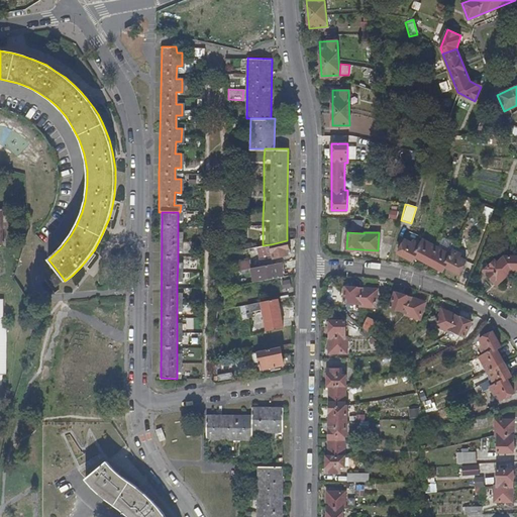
[(449,253),(421,239),(419,243),(412,239),(411,243),(404,239),(398,252),(411,260),(413,255),(441,270),(444,265),(458,273),(464,260),(458,255),(459,252),(451,248),(449,253)]
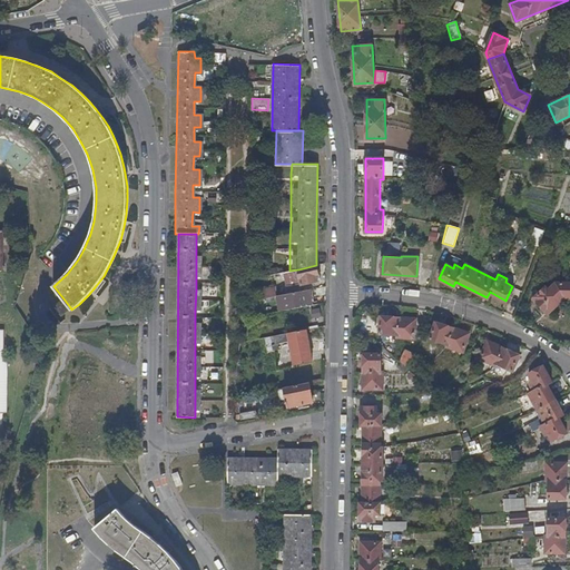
[(316,266),(316,265),(298,269),(301,286),(317,283),(316,275),(318,275),(318,274),(321,273),(320,267),(316,266)]
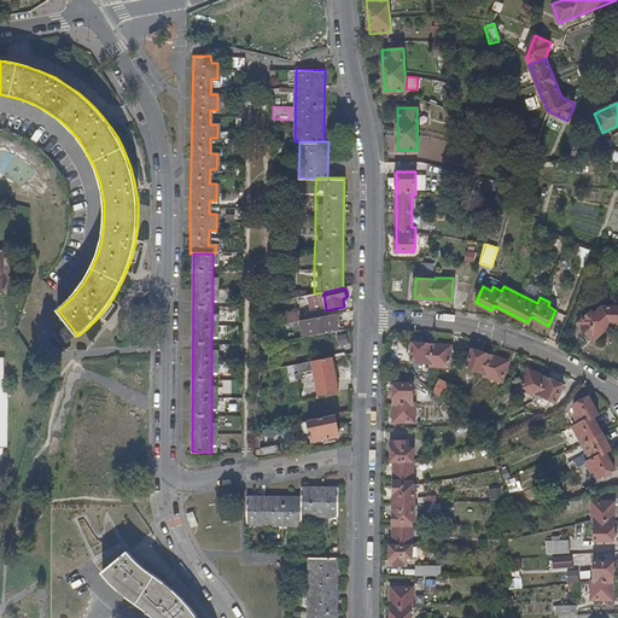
[(308,296),(295,299),(297,312),(310,309),(308,296)]
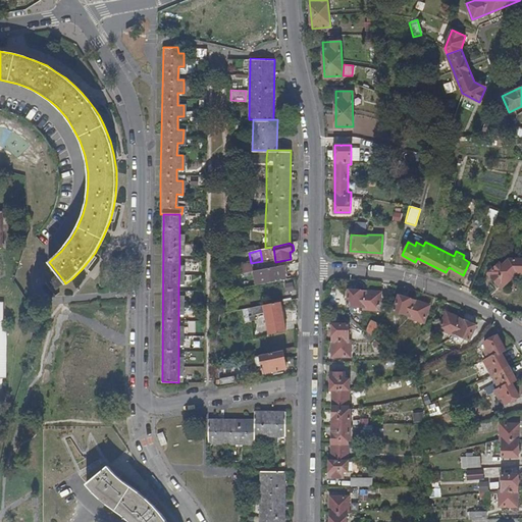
[(521,257),(510,257),(502,265),(500,262),(488,273),(501,286),(516,272),(521,271),(521,257)]
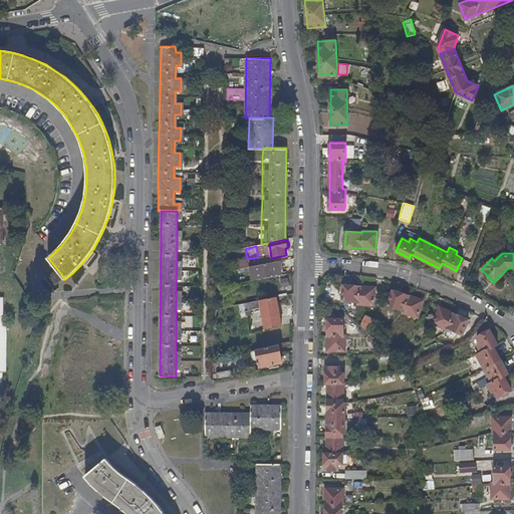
[(233,260),(234,270),(246,270),(246,259),(233,260)]
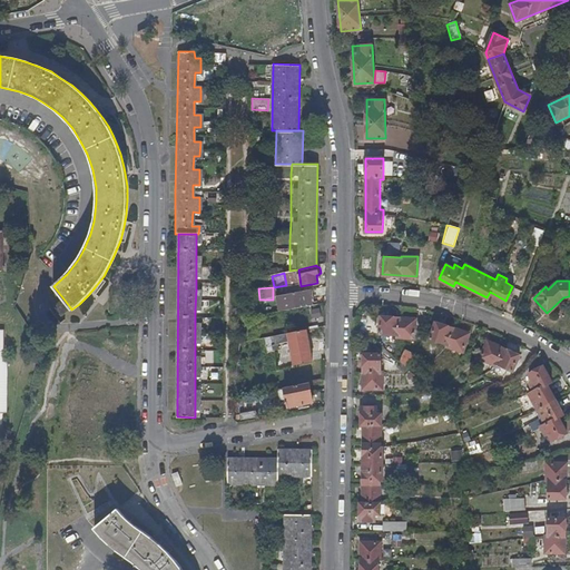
[(313,305),(311,290),(279,295),(282,311),(313,305)]
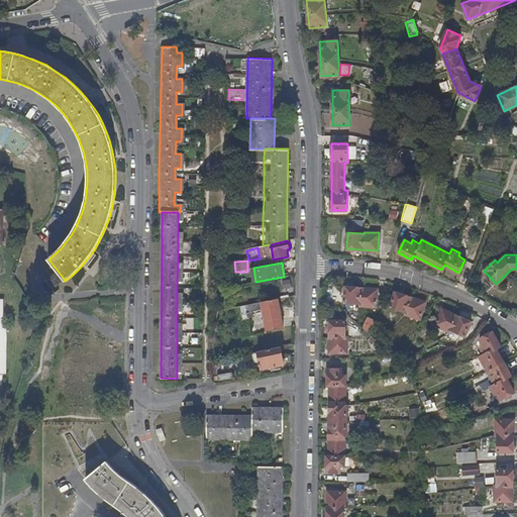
[(64,279),(57,270),(49,277),(57,285),(64,279)]
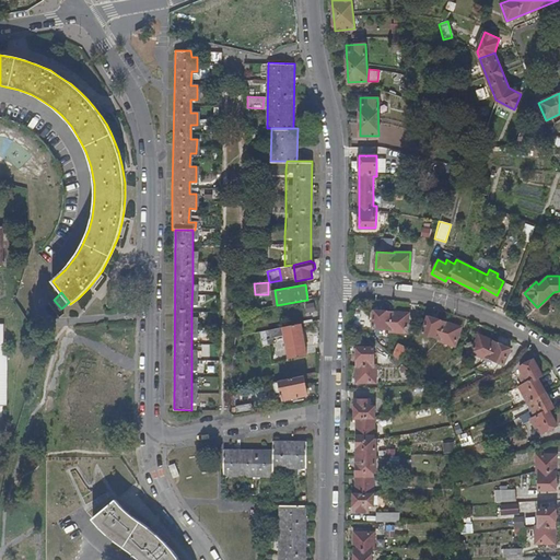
[(408,313),(374,311),(373,327),(389,328),(389,330),(407,331),(408,313)]
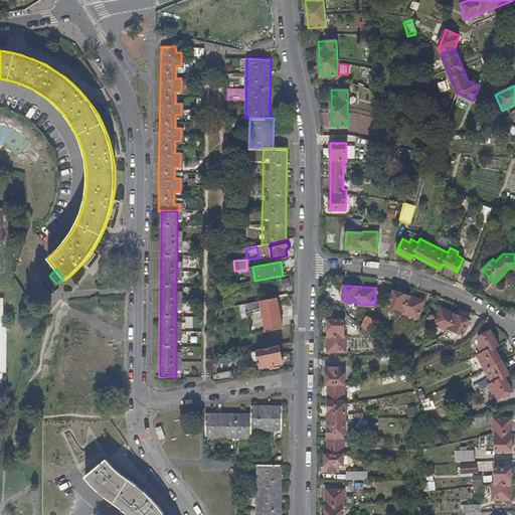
[(422,300),(392,291),(388,306),(402,310),(402,312),(417,317),(422,300)]
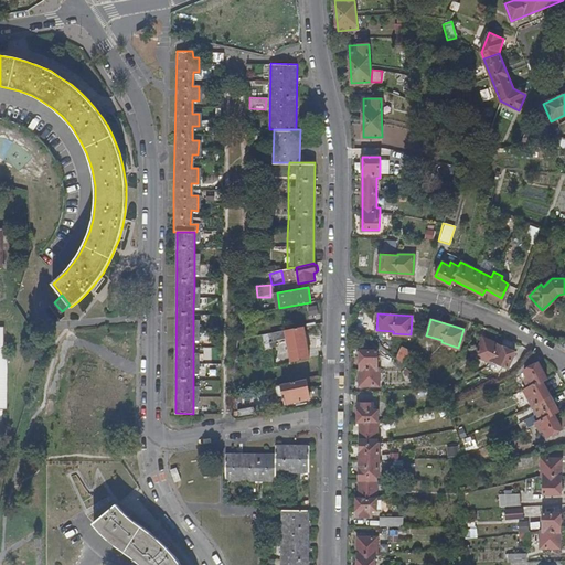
[(307,348),(304,329),(285,332),(289,351),(307,348)]
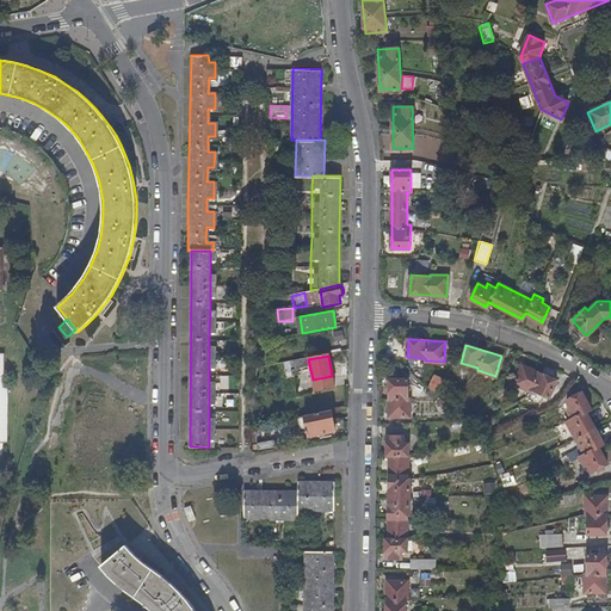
[(513,383),(531,390),(531,389),(539,372),(522,365),(513,383)]
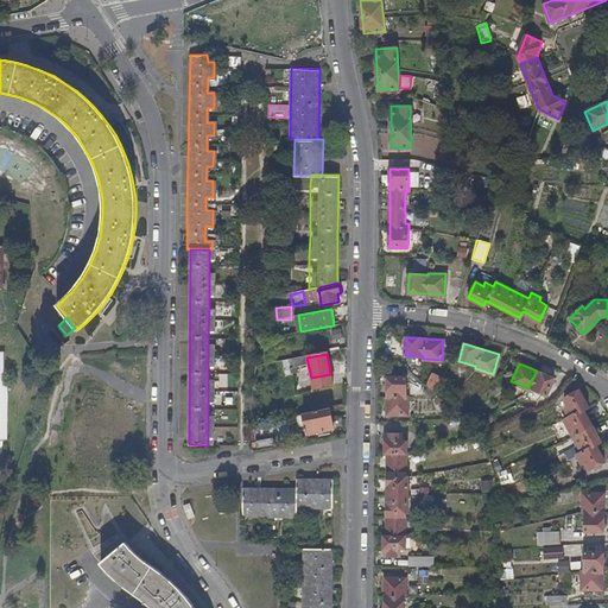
[(537,371),(529,387),(546,394),(553,378),(537,371)]
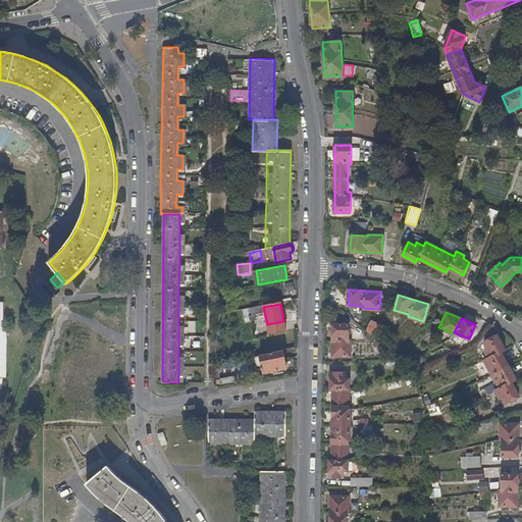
[(369,320),(363,332),(373,337),(379,324),(369,320)]
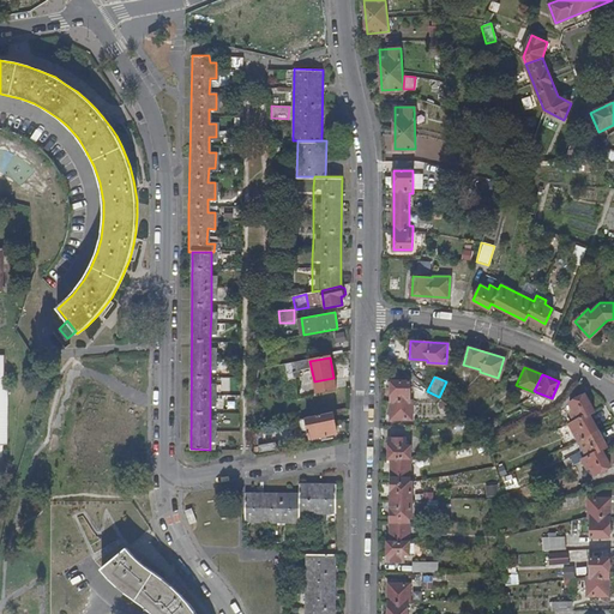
[(409,399),(409,379),(391,380),(391,417),(411,417),(411,399),(409,399)]
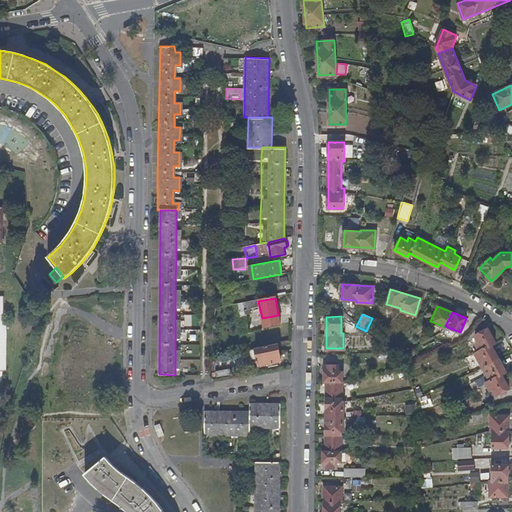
[(482,368),(498,360),(490,345),(495,342),(486,328),(473,335),(477,342),(474,344),(478,351),(474,354),(482,368)]
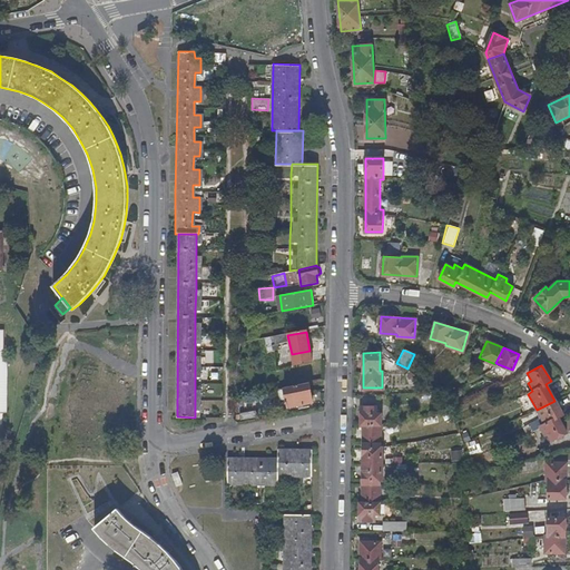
[(312,403),(308,385),(284,390),(287,408),(312,403)]
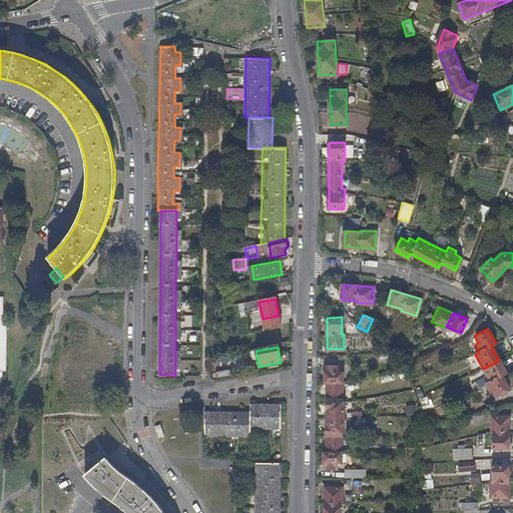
[(506,373),(499,361),(483,369),(490,381),(502,376),(502,375),(506,373)]
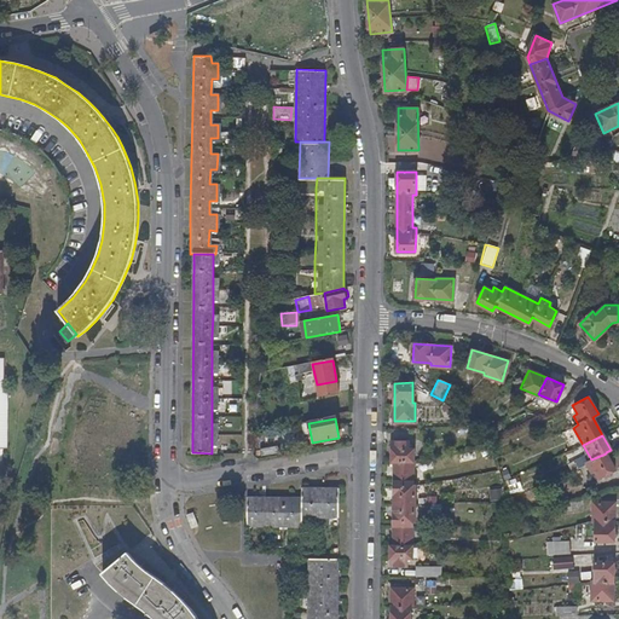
[(414,484),(414,447),(409,447),(409,440),(392,440),(392,460),(394,460),(393,545),(391,545),(391,565),(408,565),(408,557),(412,557),(412,520),(415,520),(415,484),(414,484)]
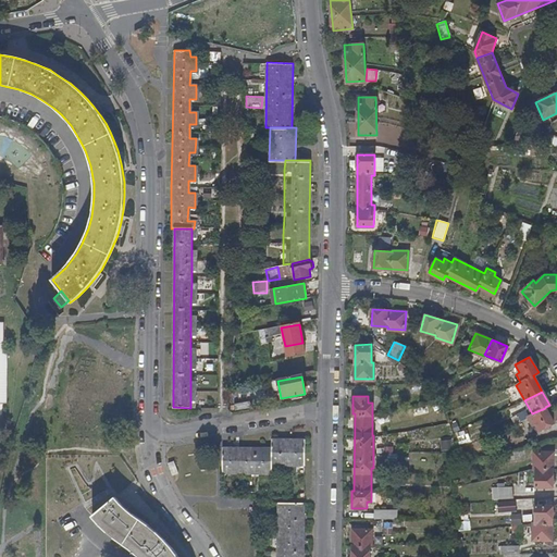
[(532,413),(528,417),(532,425),(535,423),(539,431),(554,422),(545,408),(532,413)]
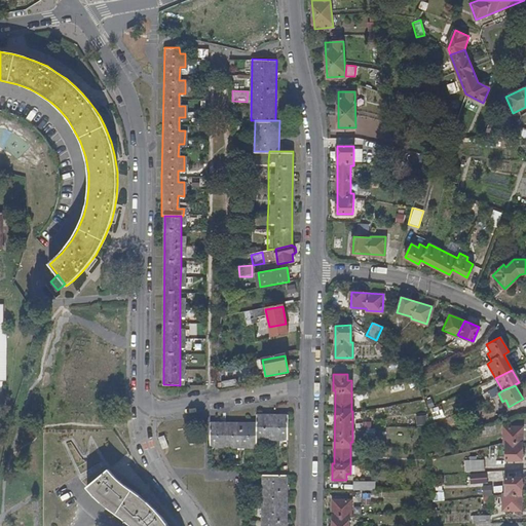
[(440,409),(431,409),(431,419),(440,419),(440,409)]
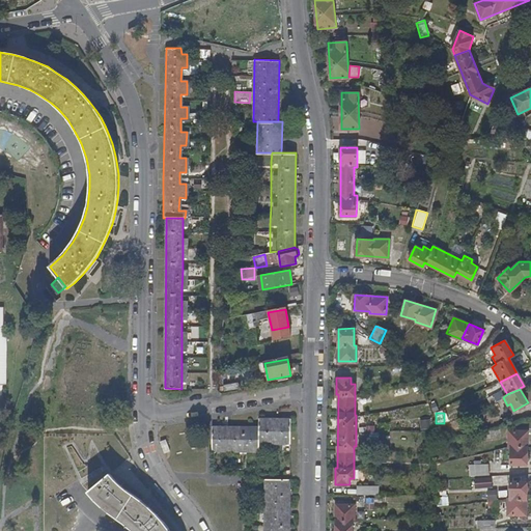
[(259,427),(259,443),(290,444),(290,418),(259,418),(259,427)]
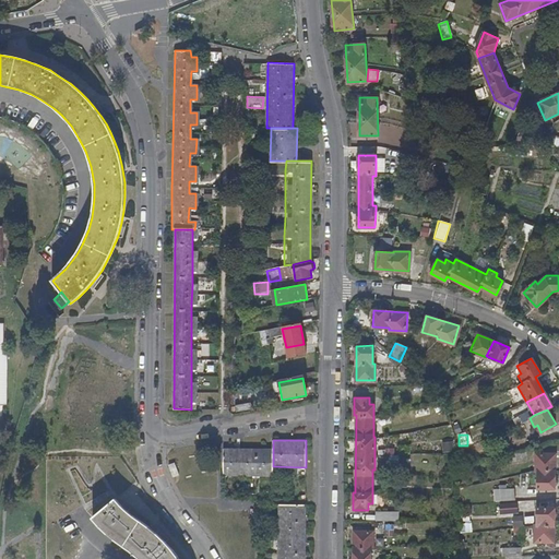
[(451,442),(442,443),(443,452),(452,450),(451,442)]
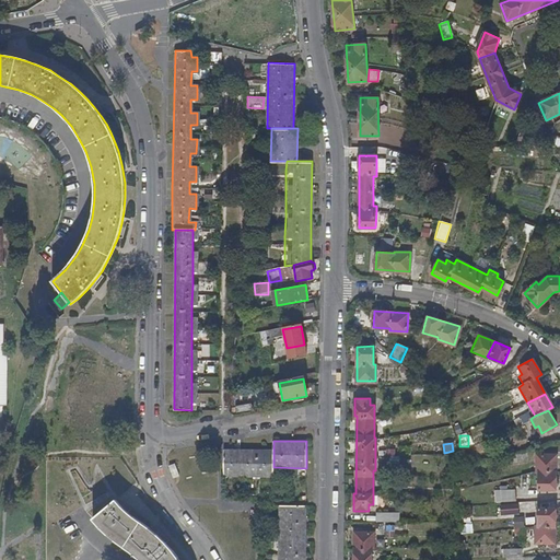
[(273,477),(273,467),(273,451),(224,450),(224,476),(273,477)]
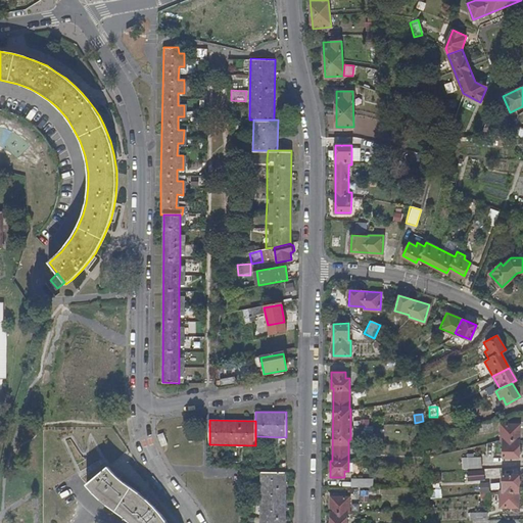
[(501,425),(501,439),(503,440),(503,457),(518,457),(518,425),(501,425)]
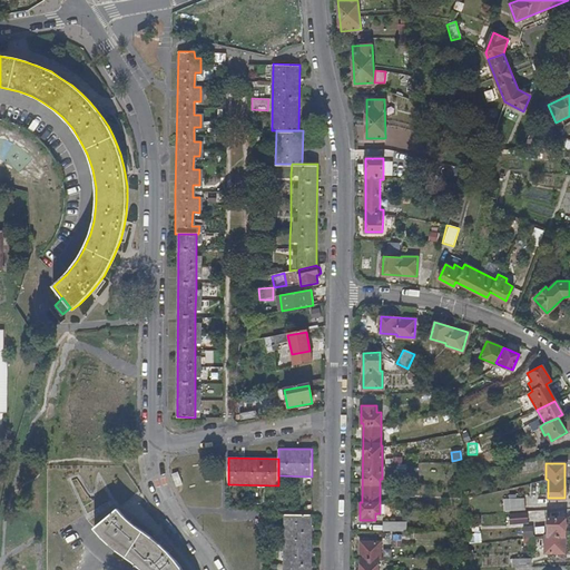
[(524,511),(524,499),(502,499),(502,512),(524,511)]
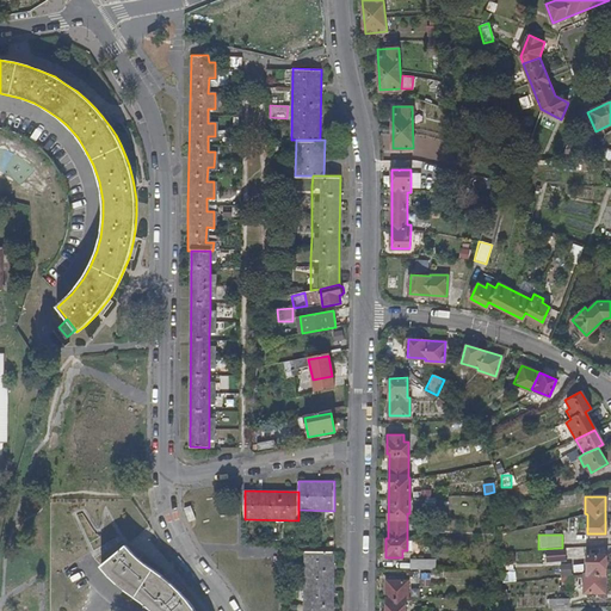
[(196,610),(192,604),(181,592),(171,582),(161,575),(152,569),(140,560),(133,553),(129,548),(125,544),(100,566),(109,575),(117,584),(128,592),(144,604),(153,610),(196,610)]
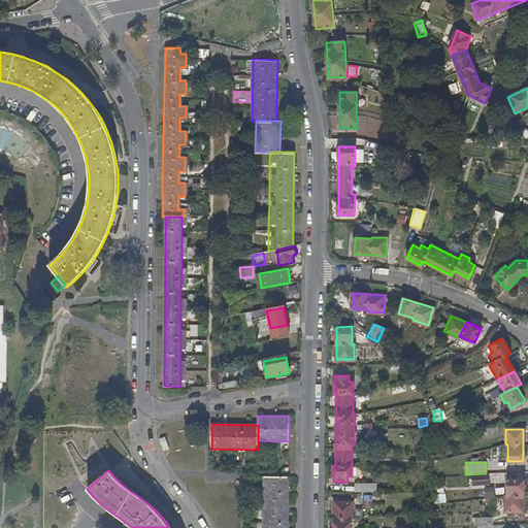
[(263,527),(287,527),(288,475),(264,475),(263,527)]
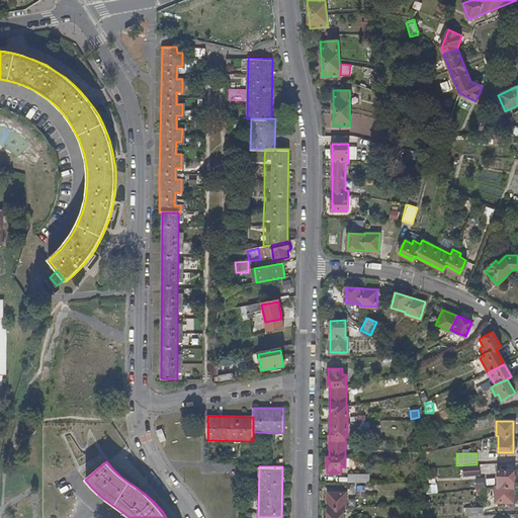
[(479,466),(461,466),(461,476),(479,477),(479,466)]
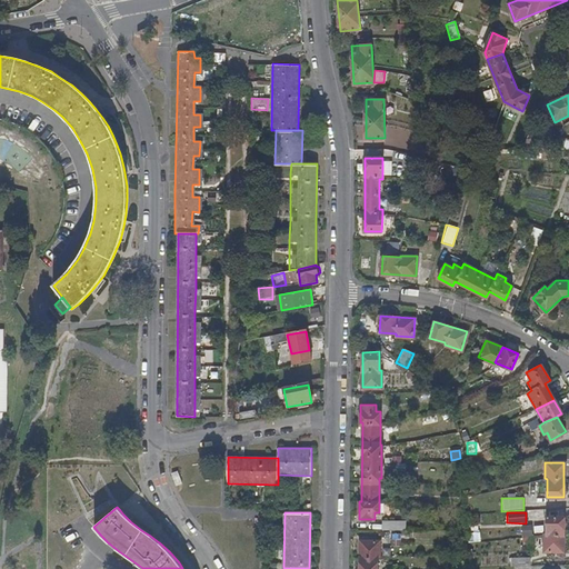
[(563,516),(547,516),(546,533),(543,533),(543,550),(563,550),(563,516)]
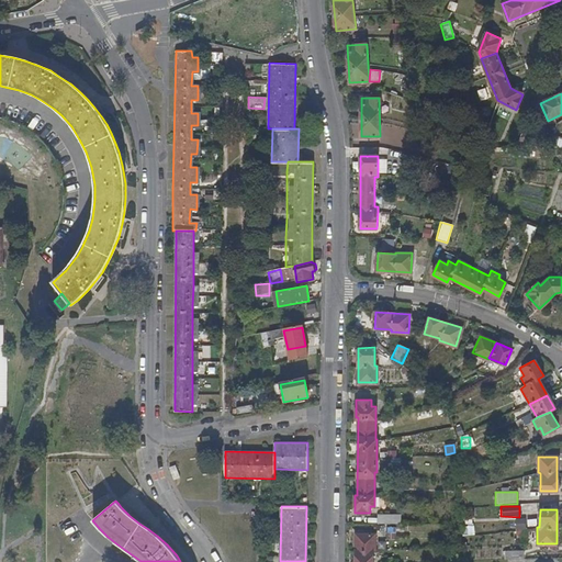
[(516,540),(525,540),(524,520),(515,521),(516,540)]
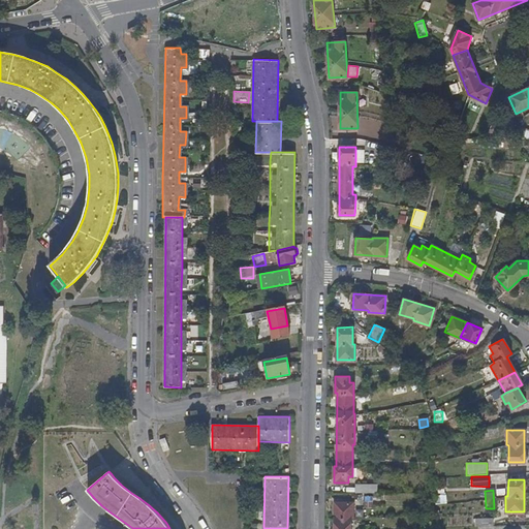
[(351,518),(351,502),(335,502),(335,528),(348,528),(349,518),(351,518)]
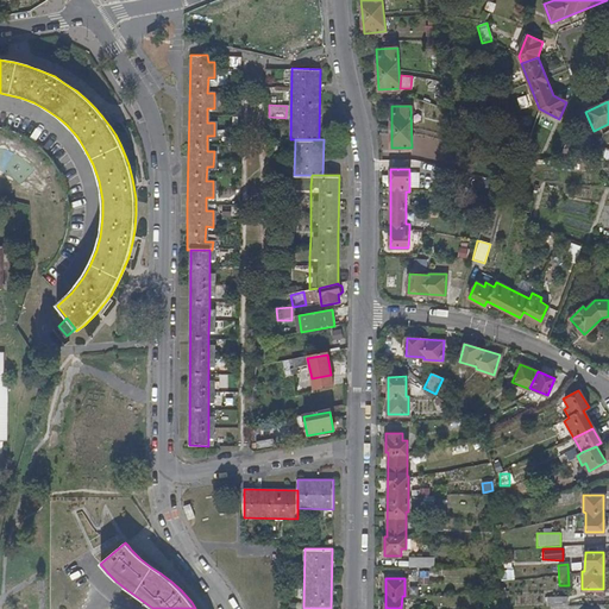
[(547,607),(566,604),(565,596),(546,598),(547,607)]
